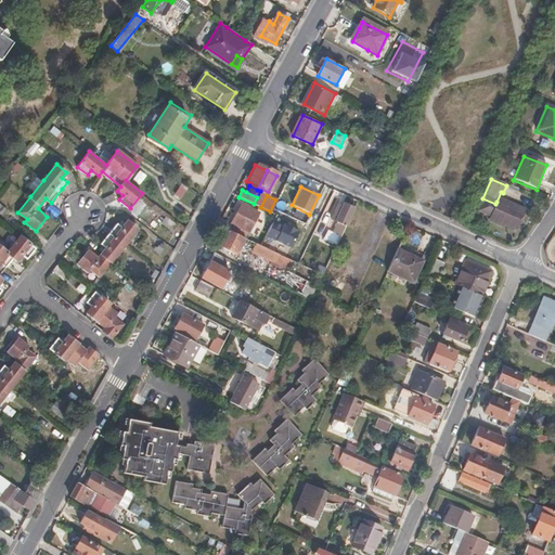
[(515,234),(524,214),(497,202),(495,204),(482,198),(476,214),(489,219),(488,222),(515,234)]
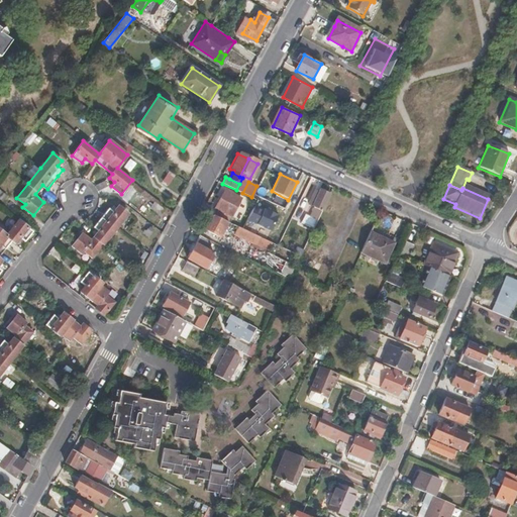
[(321,211),(329,195),(319,189),(317,192),(314,190),(309,202),(312,203),(311,205),(314,207),(321,211)]
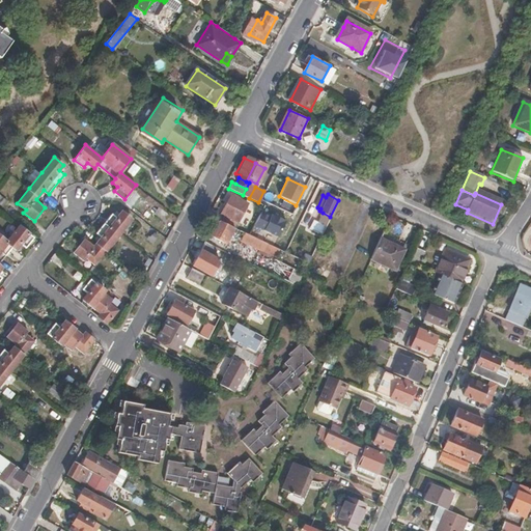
[(232,227),(246,203),(229,195),(220,214),(223,216),(220,222),(232,227)]
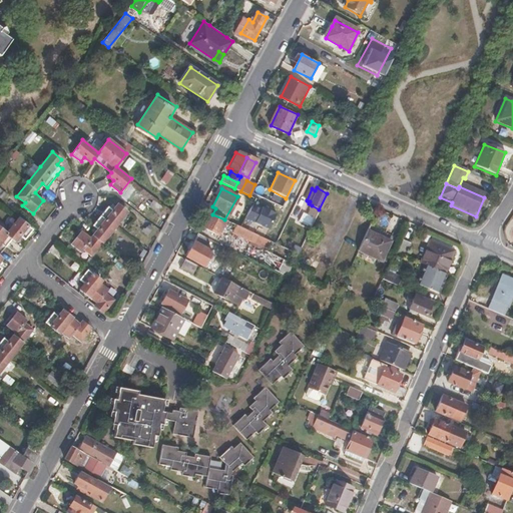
[(299,209),(303,200),(298,197),(293,207),(299,209)]
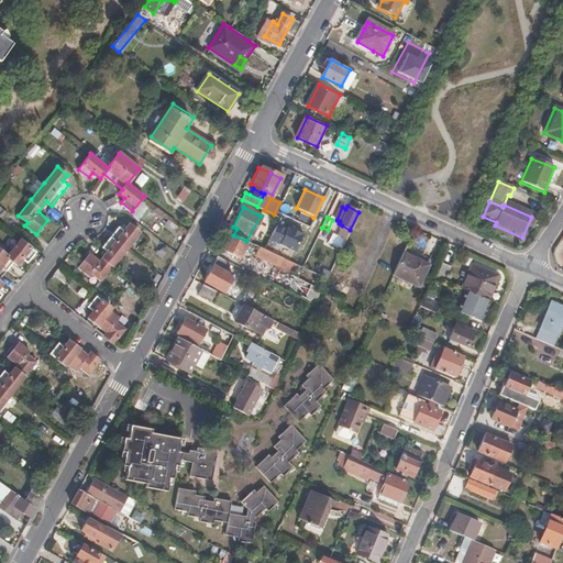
[(180,228),(169,219),(164,225),(175,235),(180,228)]
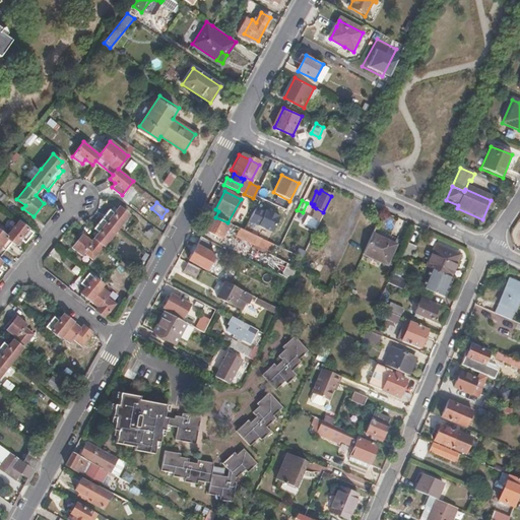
[(92,260),(112,235),(128,214),(119,207),(114,213),(109,208),(93,228),(99,233),(91,241),(82,235),(72,247),(82,256),(84,253),(92,260)]
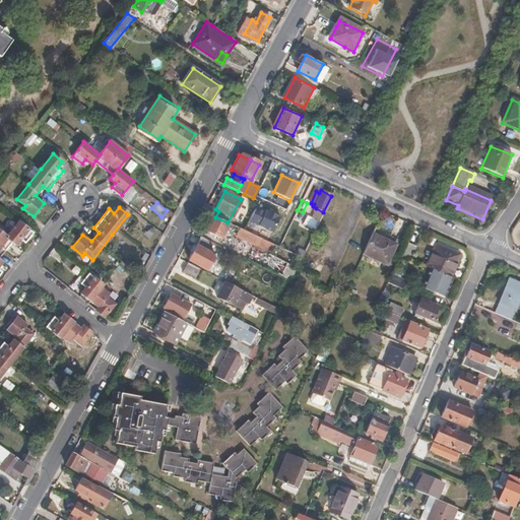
[(315,230),(323,212),(316,208),(311,218),(307,216),(303,223),(315,230)]
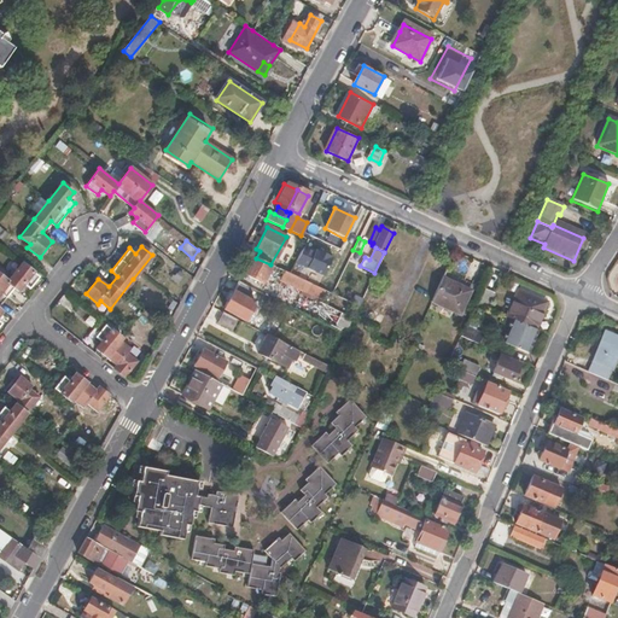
[(261,284),(270,264),(256,258),(252,256),(243,274),(261,284)]
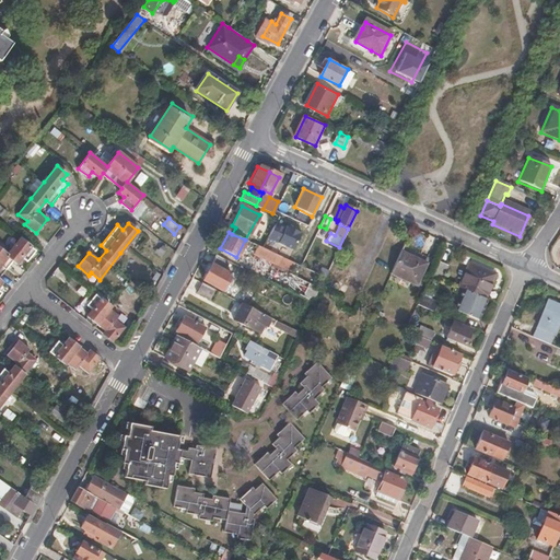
[(0,275),(3,271),(12,259),(16,263),(21,256),(27,260),(35,249),(20,237),(7,254),(0,248),(0,294),(1,292),(0,290),(0,282),(1,282),(0,280),(0,275)]
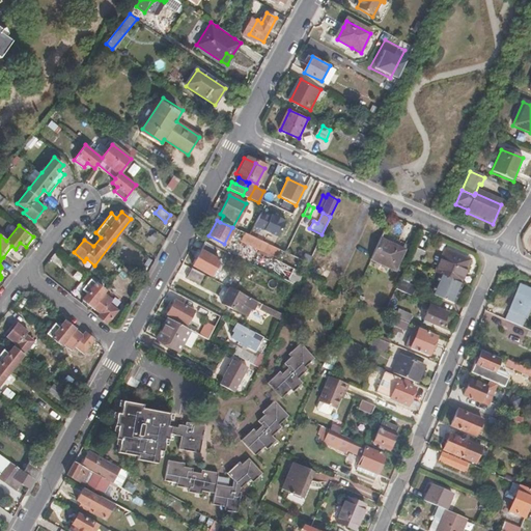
[(263,243),(244,232),(241,240),(260,249),(263,243)]
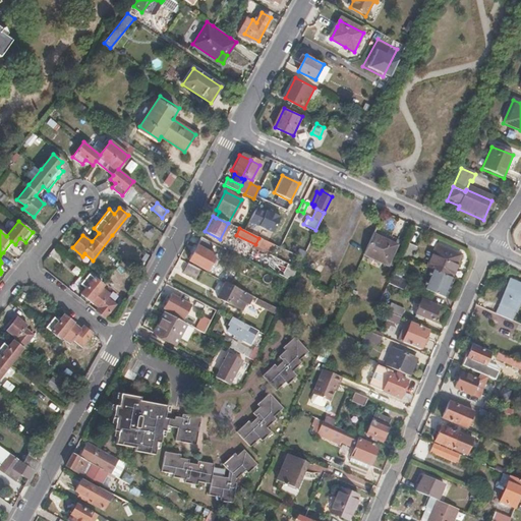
[(387,265),(396,244),(371,233),(362,254),(387,265)]
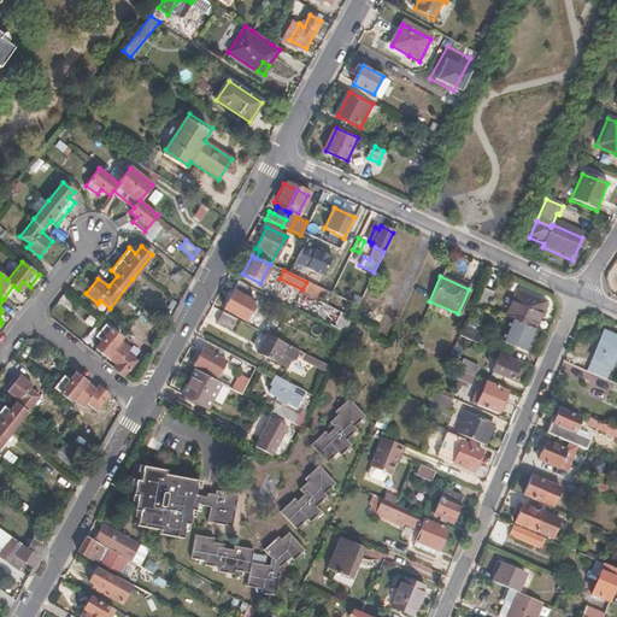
[(244,319),(253,301),(246,298),(251,287),(236,280),(222,309),(244,319)]
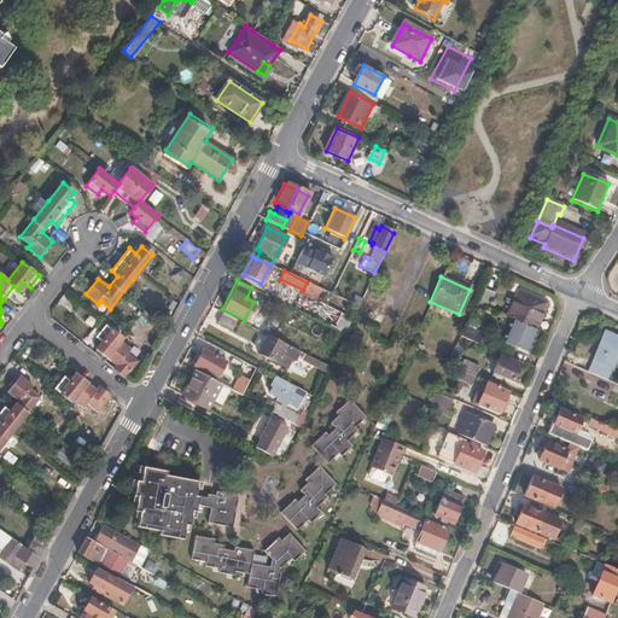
[(488,310),(495,292),(482,286),(473,304),(476,305),(488,310)]
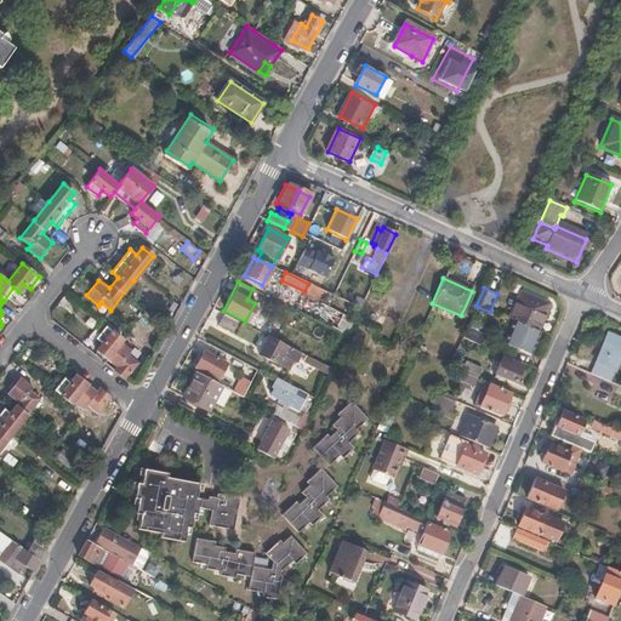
[(342,312),(300,292),(291,308),(346,336),(354,318),(342,312)]
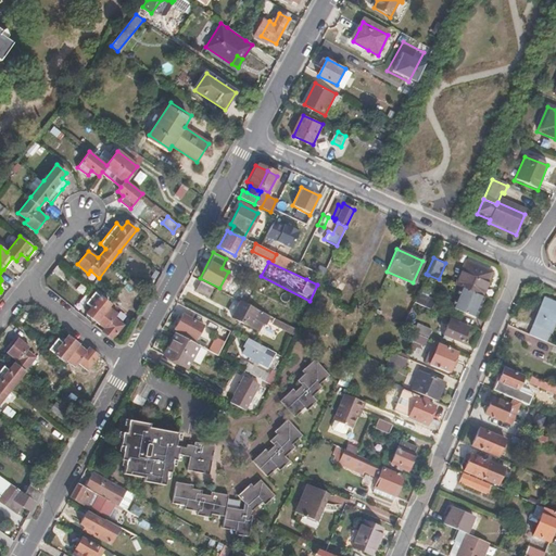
[(480,297),(491,273),(465,262),(455,287),(458,288),(480,297)]
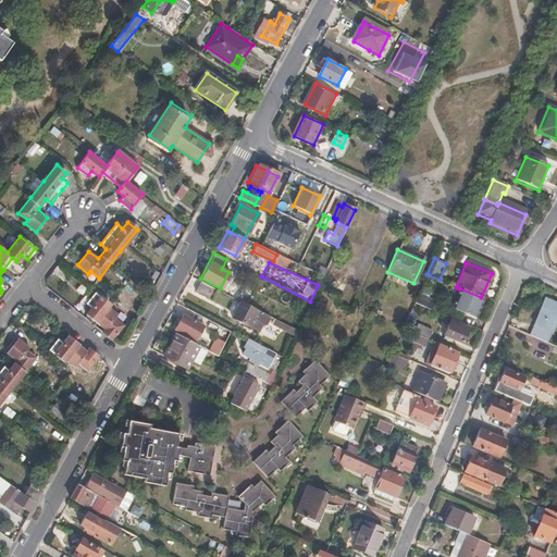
[(207,297),(211,287),(198,281),(194,291),(207,297)]
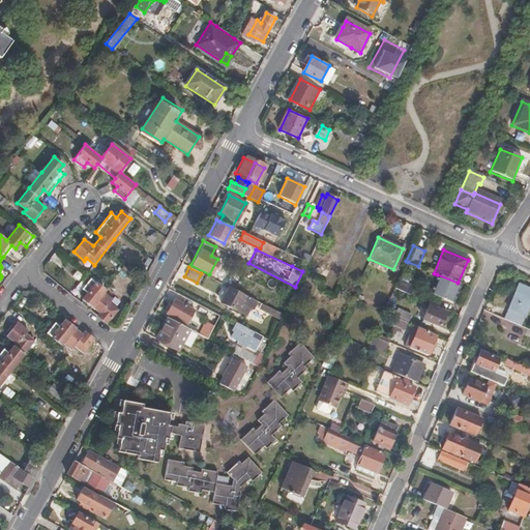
[(451,303),(460,284),(458,283),(437,274),(429,294),(451,303)]
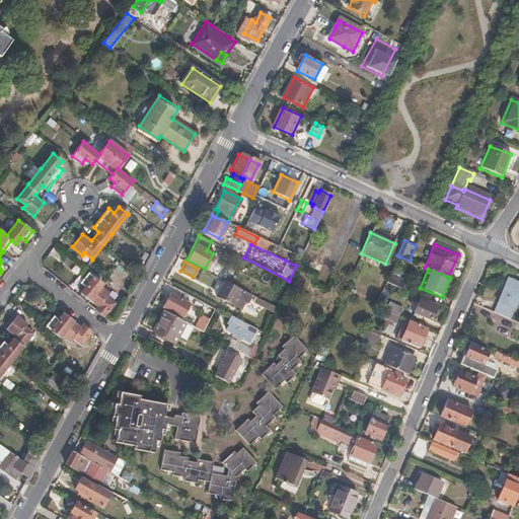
[(115,304),(106,297),(109,293),(100,286),(101,284),(87,273),(80,282),(85,287),(81,293),(96,306),(94,309),(104,317),(115,304)]
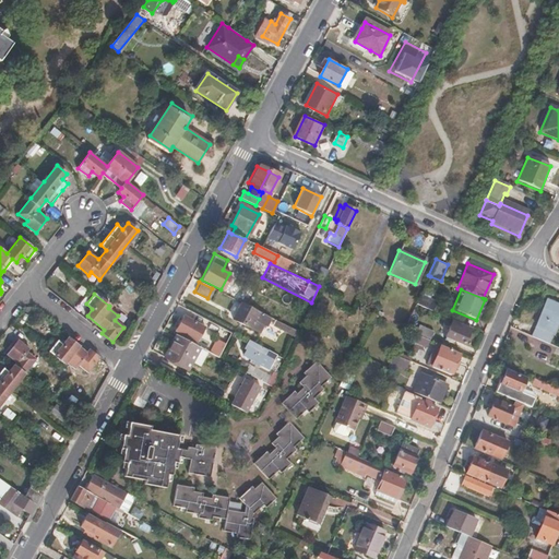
[(436,302),(419,295),(415,305),(431,311),(436,302)]
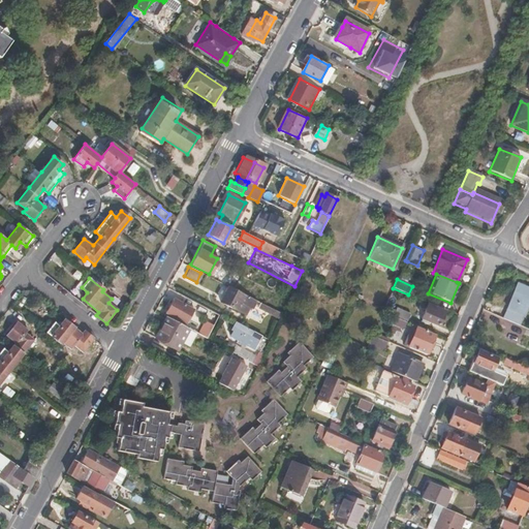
[(520,327),(528,302),(528,286),(519,282),(502,318),(503,318),(520,327)]
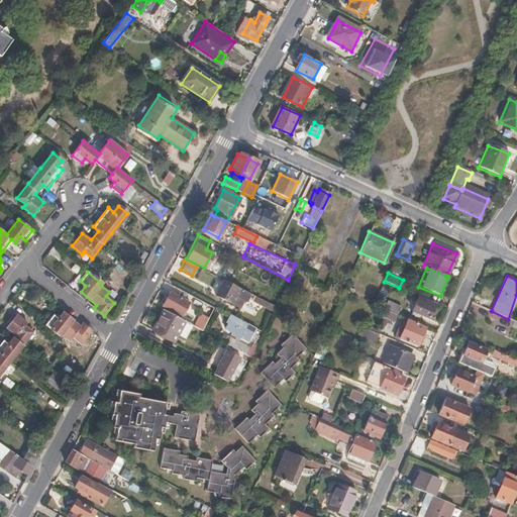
[(244,303),(249,294),(232,285),(225,300),(239,307),(241,302),(244,303)]
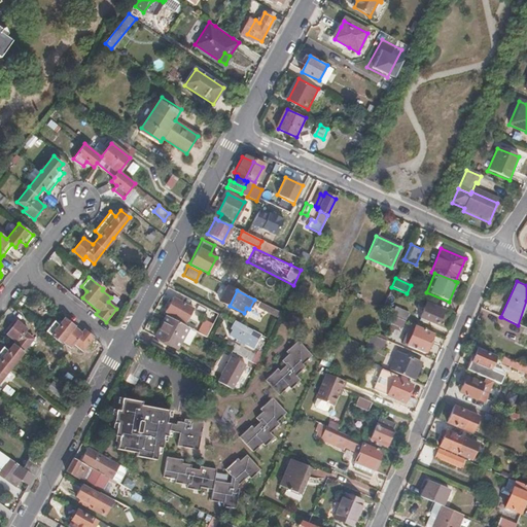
[(189,319),(197,306),(191,304),(190,307),(183,303),(185,300),(177,294),(175,299),(171,296),(164,311),(173,316),(172,318),(181,322),(184,316),(189,319)]
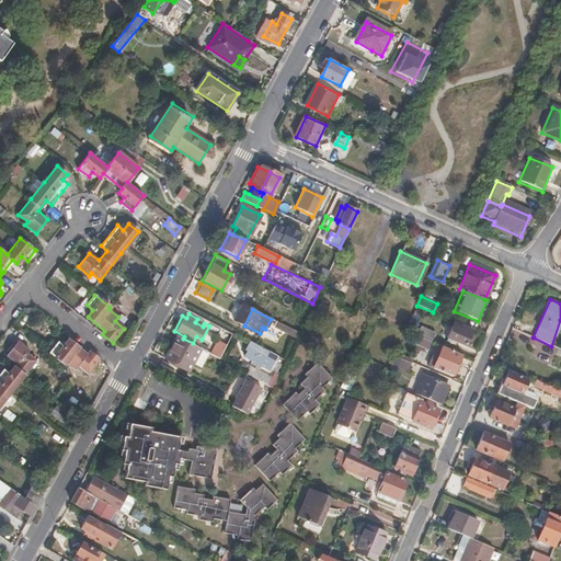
[(465,345),(471,329),(454,321),(453,325),(451,325),(446,338),(465,345)]
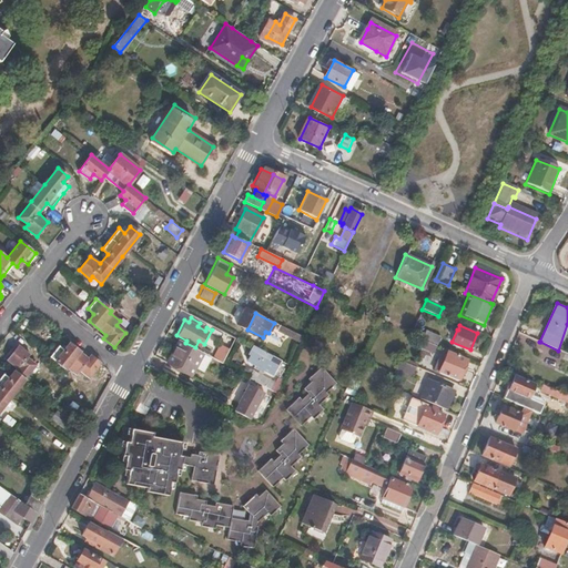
[(436,346),(439,337),(426,331),(422,341),(425,341),(434,345),(436,346)]
